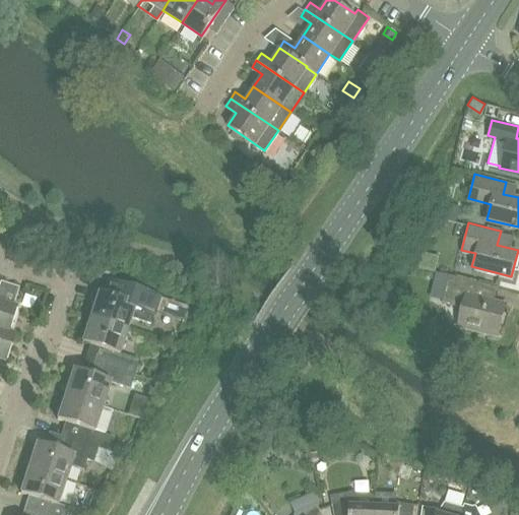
[(448,272),(441,300),(462,305),(457,324),(497,333),(505,302),(471,293),(474,279),(448,272)]
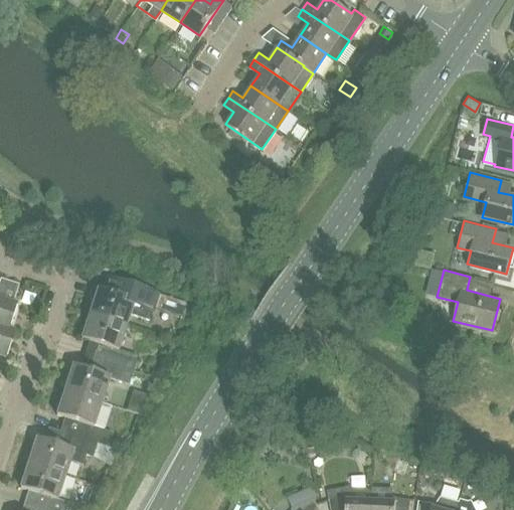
[(106,275),(102,289),(101,288),(99,286),(95,285),(92,287),(89,289),(89,293),(90,296),(92,299),(88,311),(125,323),(128,311),(148,318),(157,291),(106,275)]
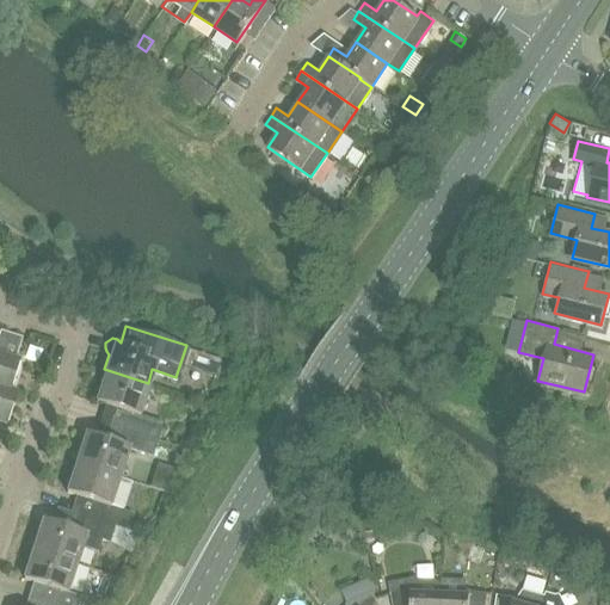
[(0,384),(5,387),(6,387),(16,358),(0,352),(0,384)]
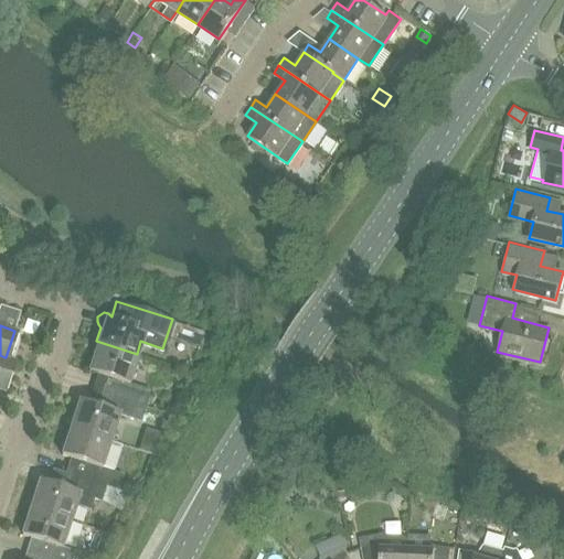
[(128,380),(137,354),(96,341),(87,368),(119,378),(114,393),(145,402),(149,387),(128,380)]
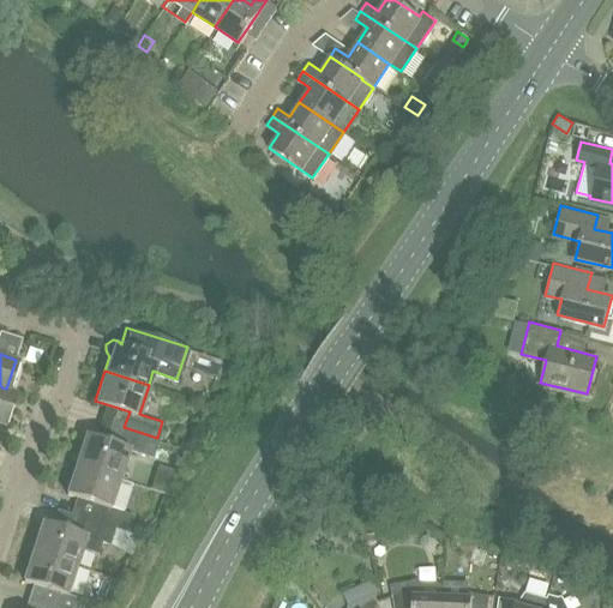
[(12,391),(6,389),(5,389),(0,386),(0,420),(2,421),(12,391)]
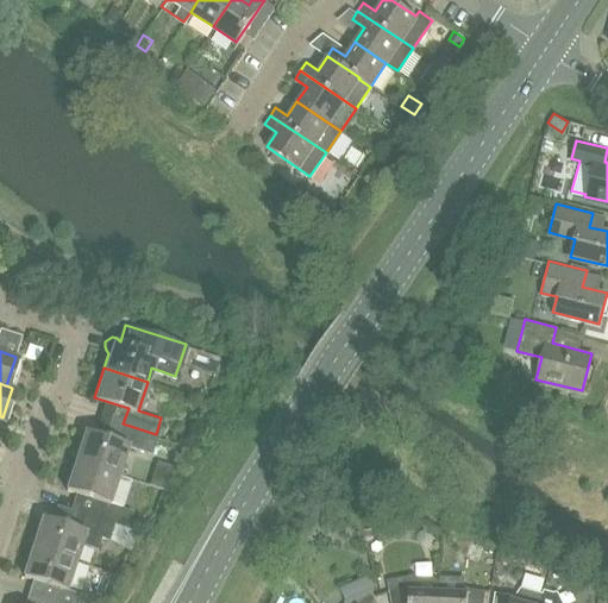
[(150,451),(156,434),(123,424),(118,440),(85,429),(75,458),(118,472),(127,444),(150,451)]
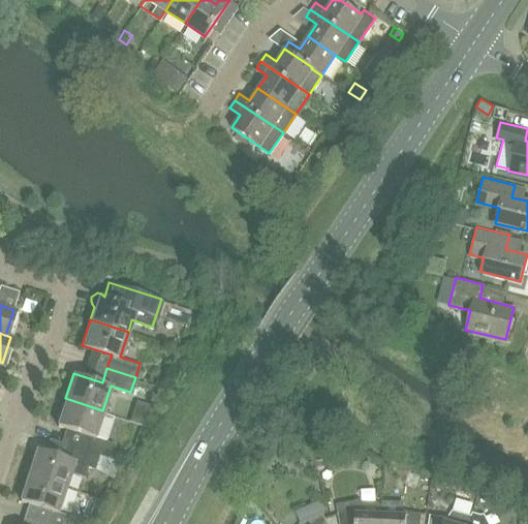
[(81,447),(98,453),(110,456),(115,441),(94,435),(102,410),(65,398),(57,424),(86,433),(81,447)]
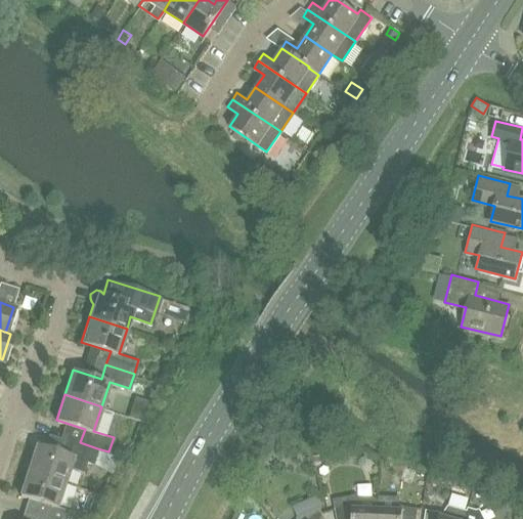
[(139,420),(150,400),(134,395),(127,416),(139,420)]
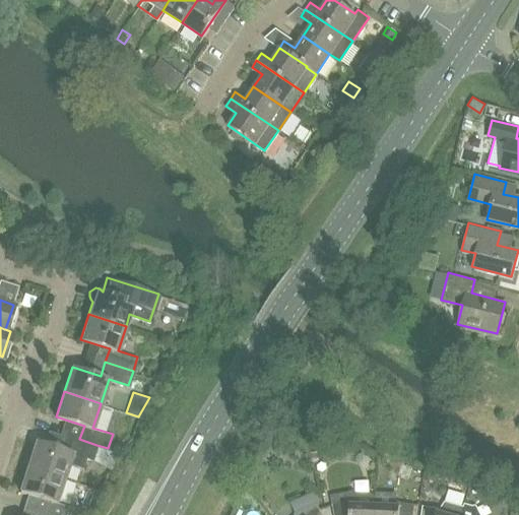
[(96,445),(79,439),(68,436),(64,449),(35,440),(26,465),(64,476),(68,463),(80,467),(84,456),(91,459),(96,445)]
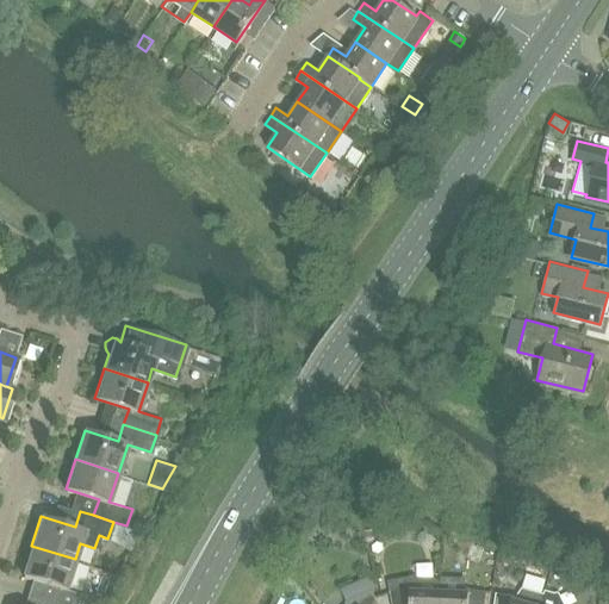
[(370,525),(361,528),(364,537),(373,534),(371,527),(370,525)]
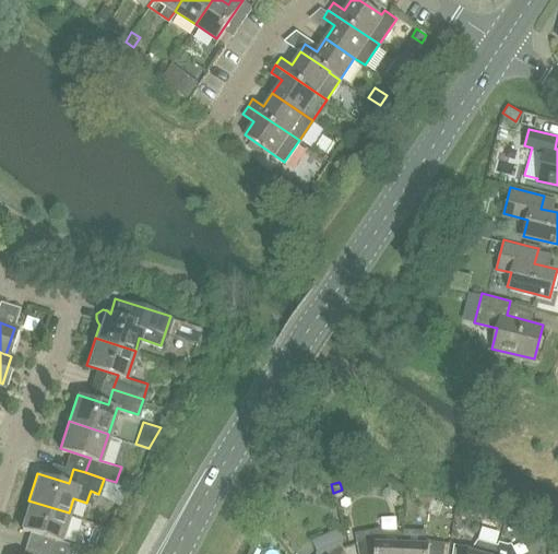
[(60,539),(69,513),(28,501),(21,527),(52,538),(47,552),(54,553),(79,553),(82,546),(60,539)]
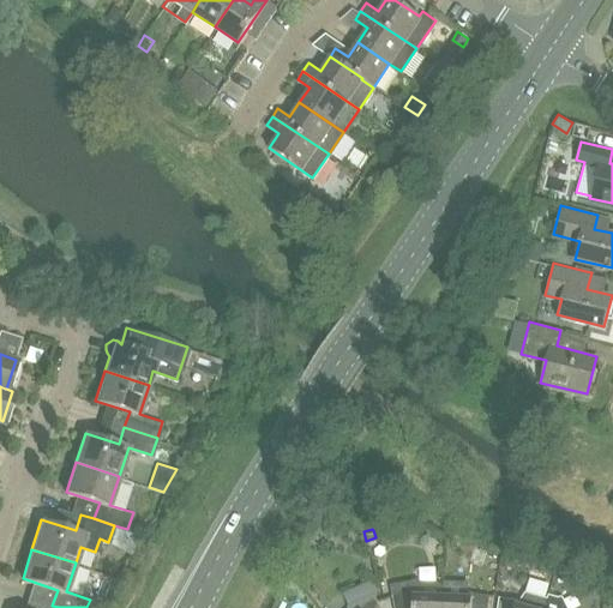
[(440,607),(442,579),(440,584),(419,583),(418,577),(389,583),(394,607),(440,607)]
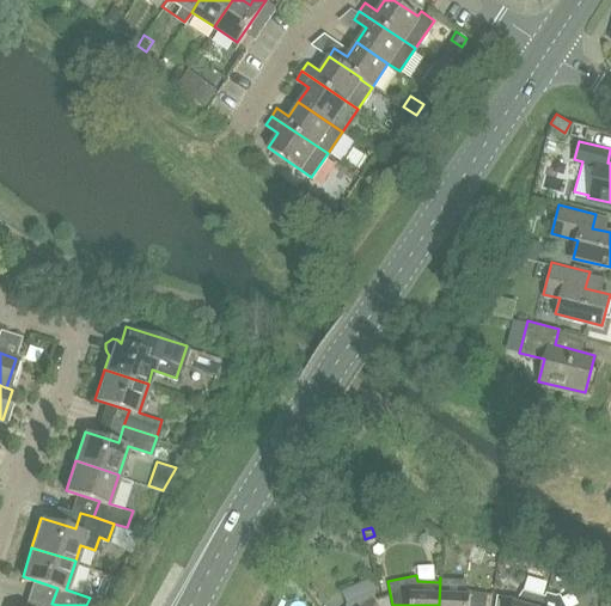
[(483,605),(487,592),(463,588),(463,579),(440,577),(439,605),(483,605)]
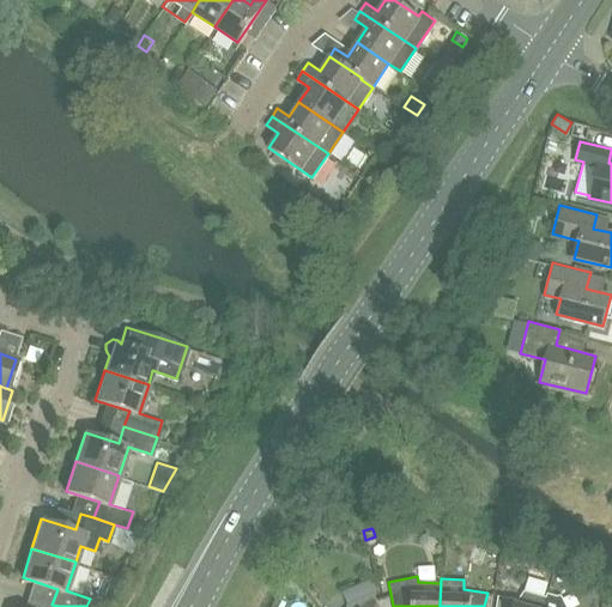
[(541,606),(545,594),(523,588),(517,596),(497,594),(495,606),(541,606)]
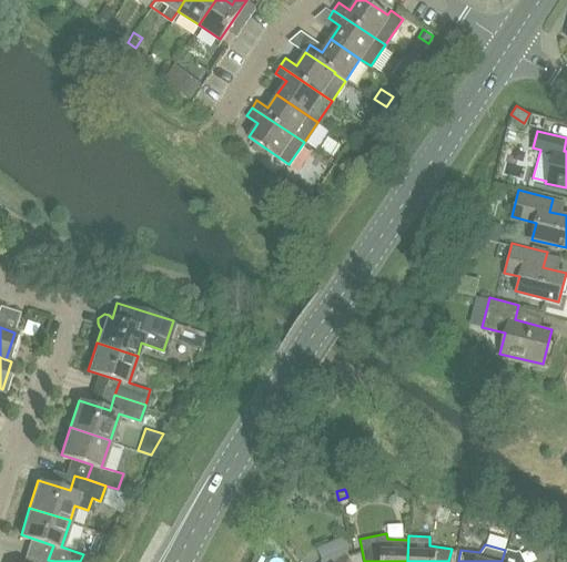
[(351,561),(344,545),(320,555),(320,557),(322,561),(320,561),(351,561)]
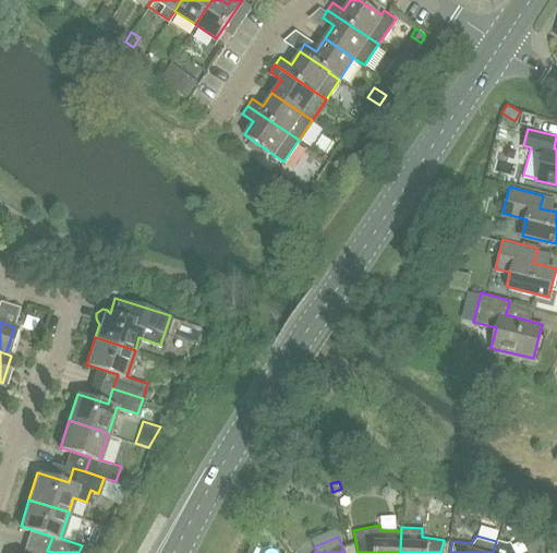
[(511,552),(506,541),(497,539),(496,541),(493,552),(511,552)]
